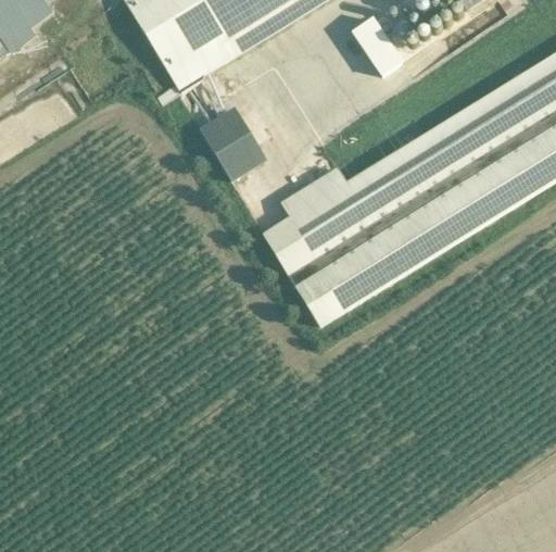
[(0,0),(0,36),(11,51),(34,33),(29,27),(52,10),(43,0),(0,0)]
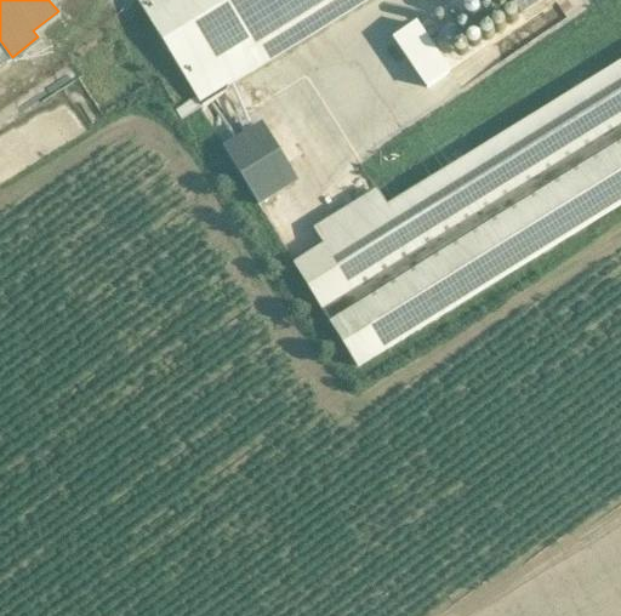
[(191,85),(295,21),(329,0),(138,0),(191,85)]
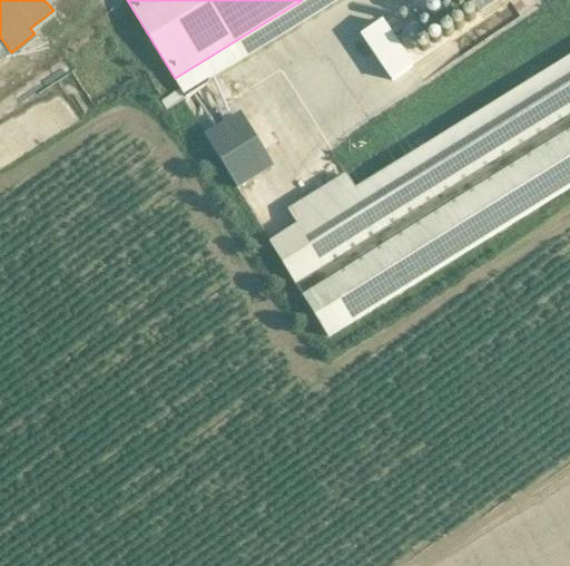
[(470,0),(478,11),(493,0),(470,0)]
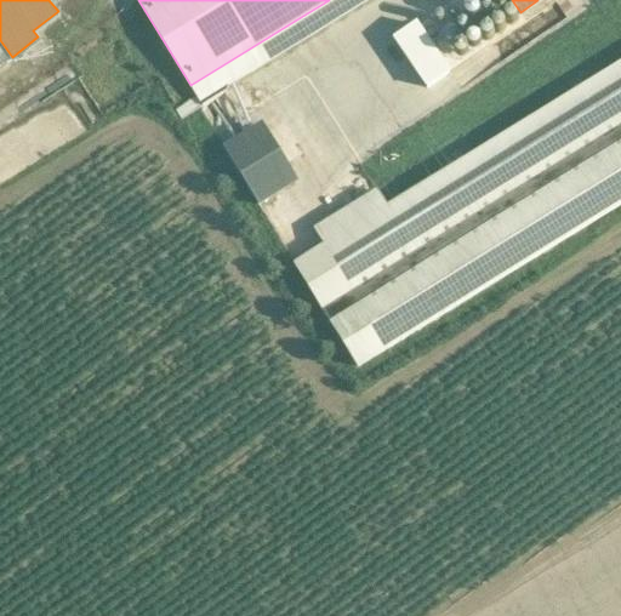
[(451,69),(417,20),(393,36),(427,85),(451,69)]
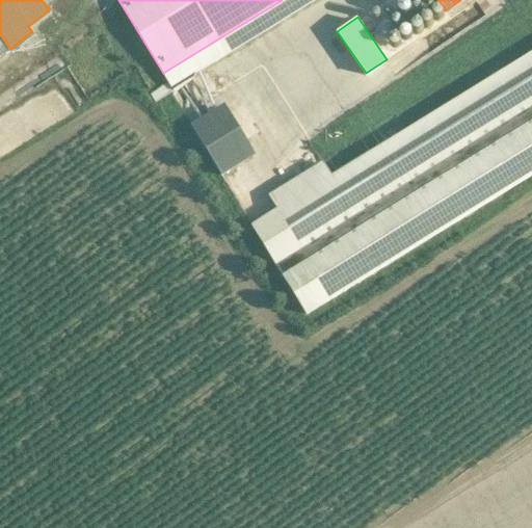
[(0,69),(18,56),(17,55),(24,50),(20,44),(12,50),(12,49),(0,57),(0,56),(8,50),(4,45),(0,38),(0,69)]
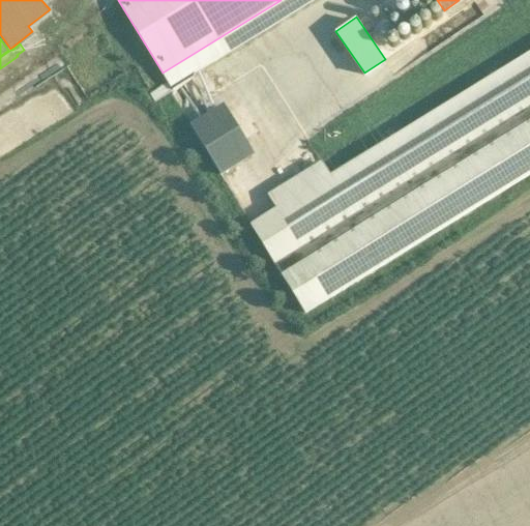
[(305,312),(408,249),(529,173),(529,50),(330,173),(322,159),(268,193),(276,206),(251,223),(305,312)]
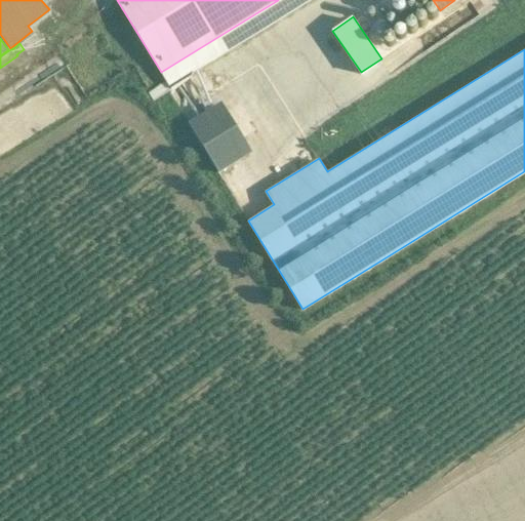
[(220,170),(257,152),(231,99),(194,118),(220,170)]
